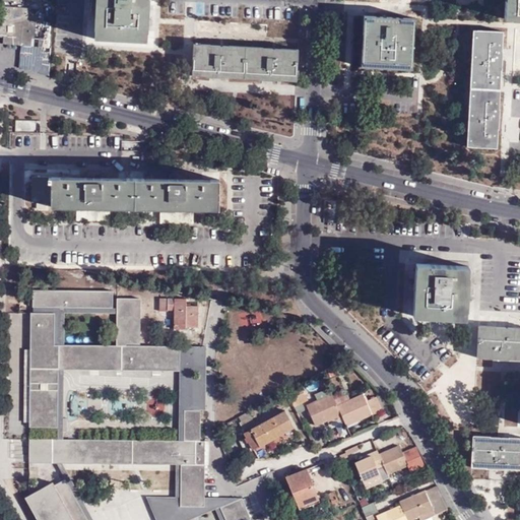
[(96,0),(94,39),(147,42),(148,0),(96,0)]
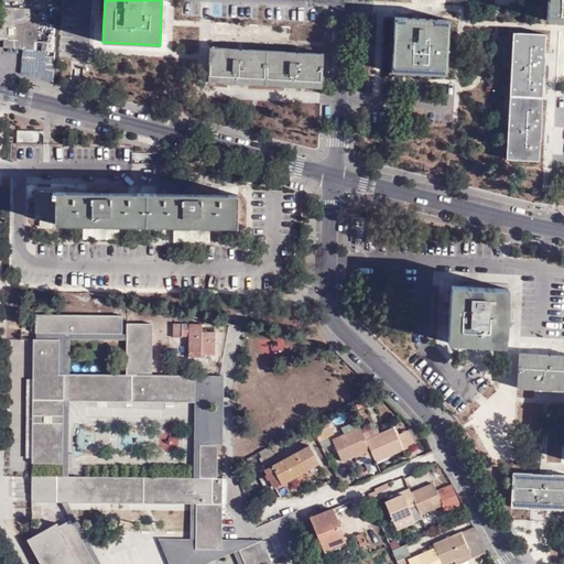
[(563,0),(548,0),(548,22),(563,22),(563,0)]
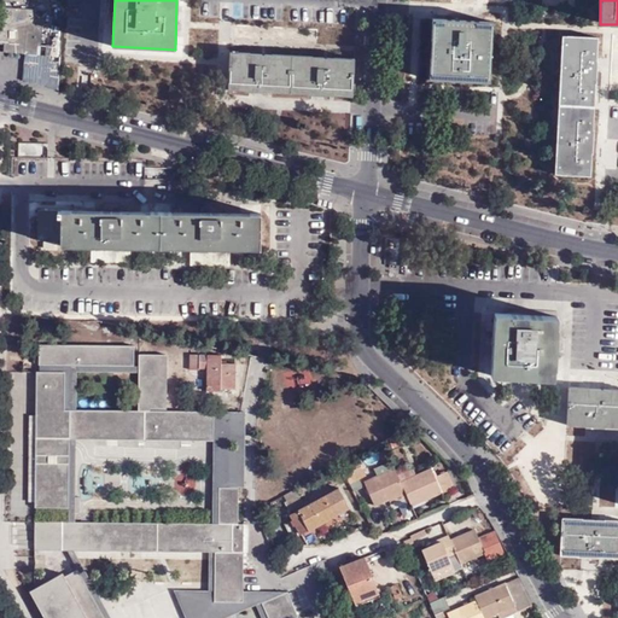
[(29,54),(29,60),(44,60),(45,52),(47,52),(48,23),(40,23),(40,13),(7,11),(6,34),(4,34),(3,48),(11,48),(11,53),(29,54)]
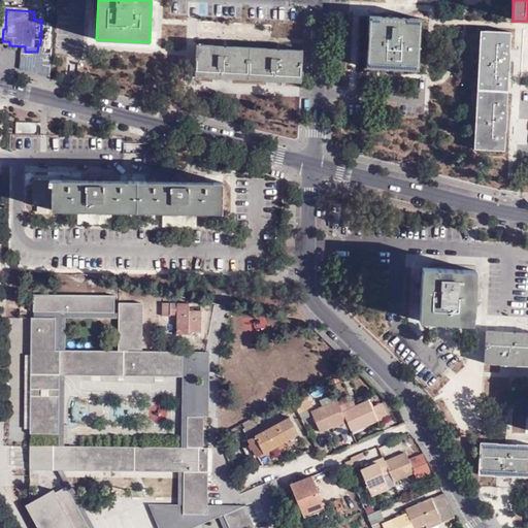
[(420,72),(422,20),(394,19),(369,17),(367,69),(420,72)]
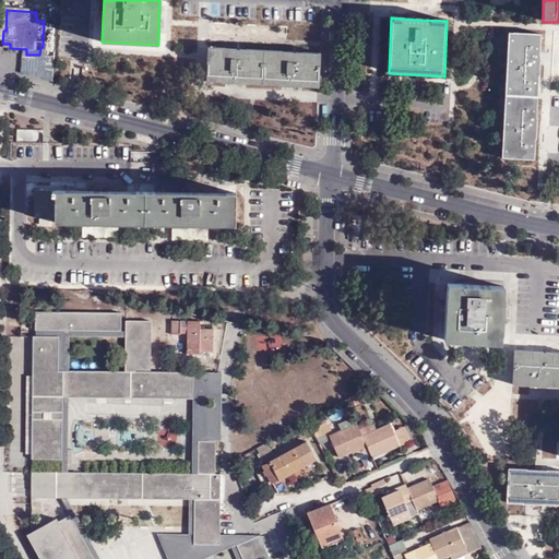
[(524,36),(507,36),(504,94),(540,96),(543,67),(544,37),(524,36)]
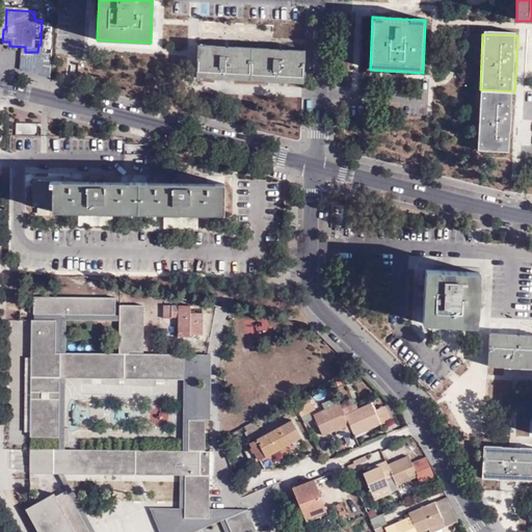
[(254,50),(198,47),(196,78),(228,79),(251,80),(254,50)]
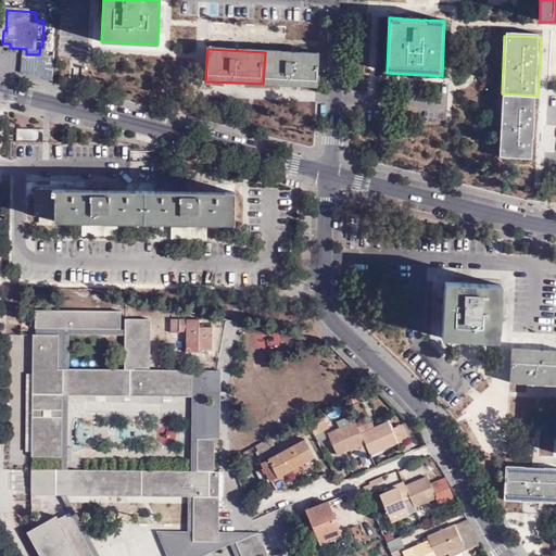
[(320,55),(265,52),(263,84),(289,86),(319,87),(320,55)]
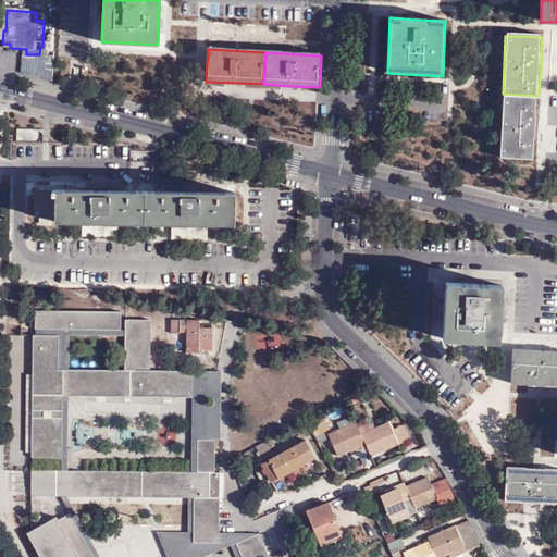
[(539,96),(503,94),(499,159),(535,161),(536,130),(539,96)]
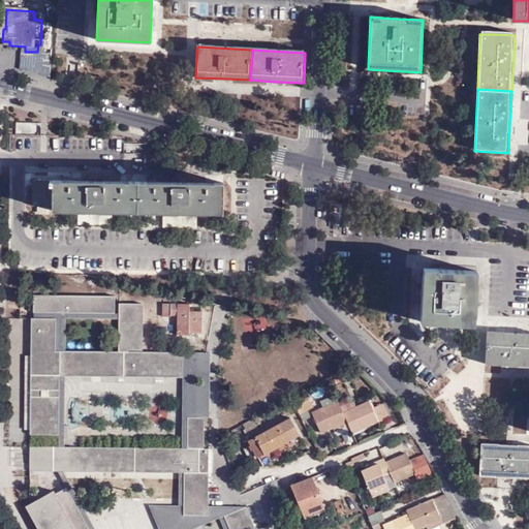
[(19,132),(41,131),(41,122),(19,122),(19,132)]
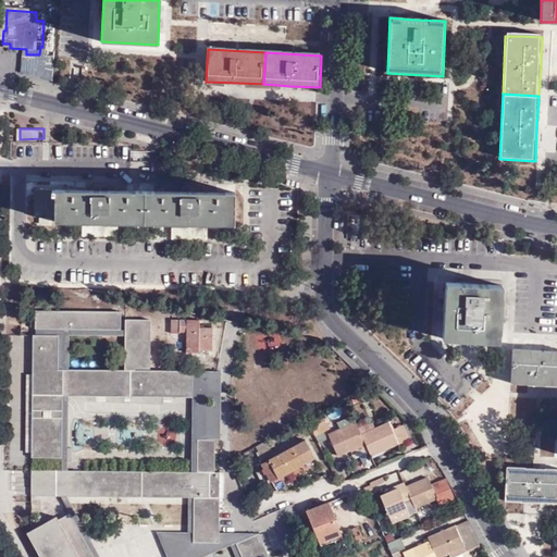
[(37,189),(36,221),(151,223),(151,189),(104,189),(37,189)]
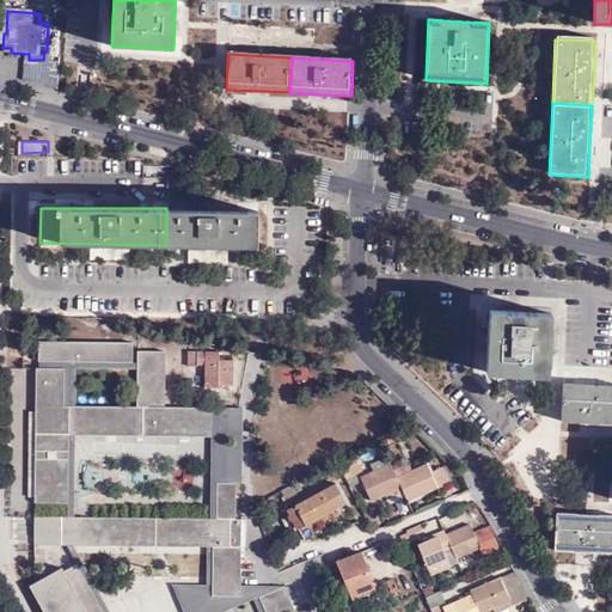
[(218,209),(166,208),(166,245),(264,249),(264,210),(218,209)]
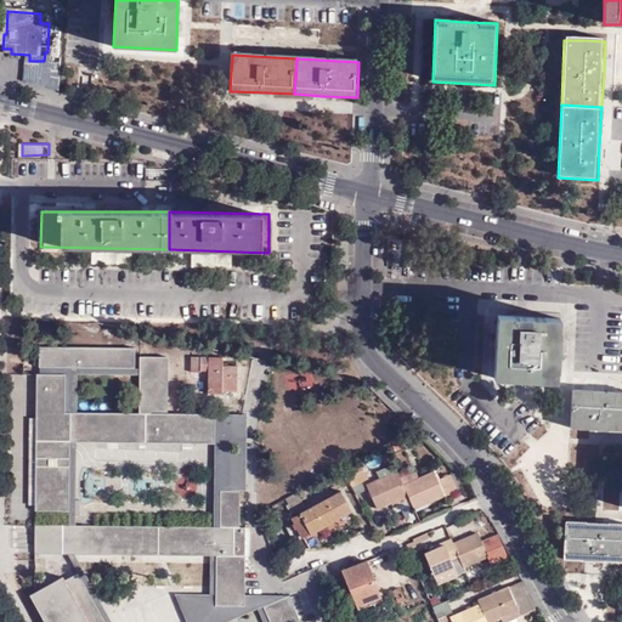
[(391,239),(391,265),(406,265),(405,239),(391,239)]
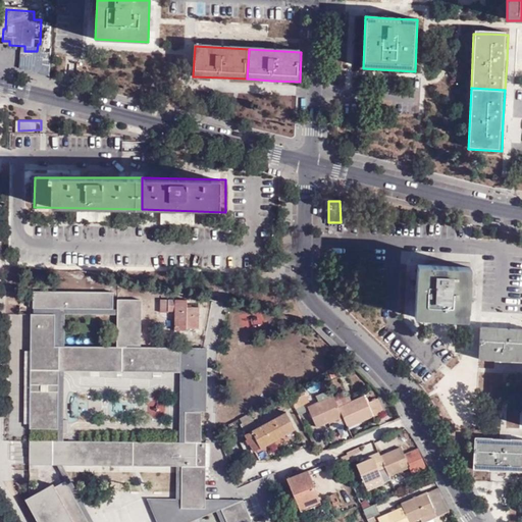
[(446,266),(419,264),(414,317),(468,321),(472,268),(446,266)]
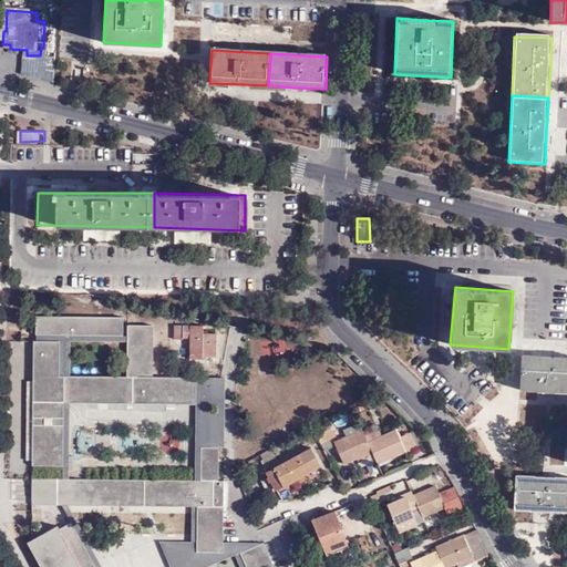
[(124,315),(35,313),(35,333),(124,333),(124,315)]
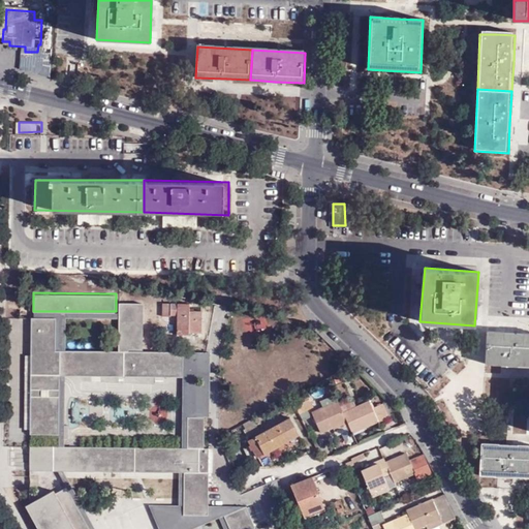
[(119,316),(119,348),(66,348),(56,348),(56,315),(33,315),(31,315),(30,435),(60,435),(61,373),(67,373),(183,374),(183,352),(183,349),(144,348),(144,301),(119,301),(119,311),(119,316)]
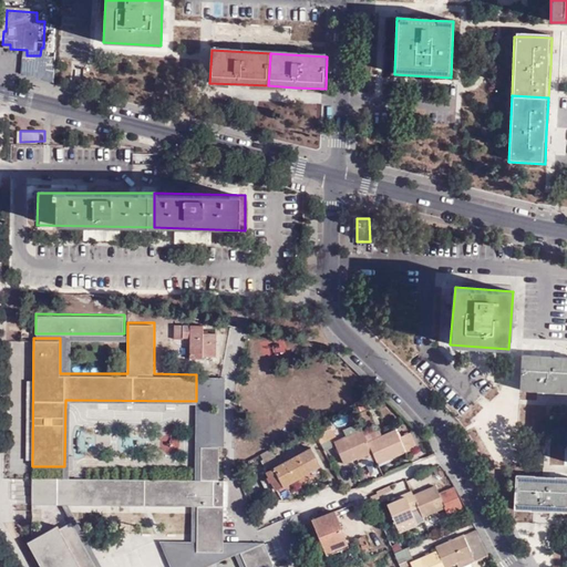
[(208,331),(179,330),(179,344),(187,346),(187,342),(197,342),(196,363),(207,363),(207,361),(218,361),(219,338),(208,338),(208,331)]
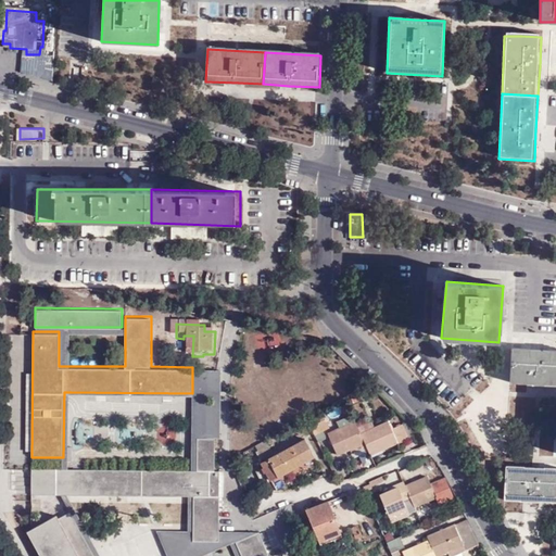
[(122,327),(35,327),(35,331),(59,331),(59,366),(70,366),(70,332),(125,332),(125,327),(122,327)]
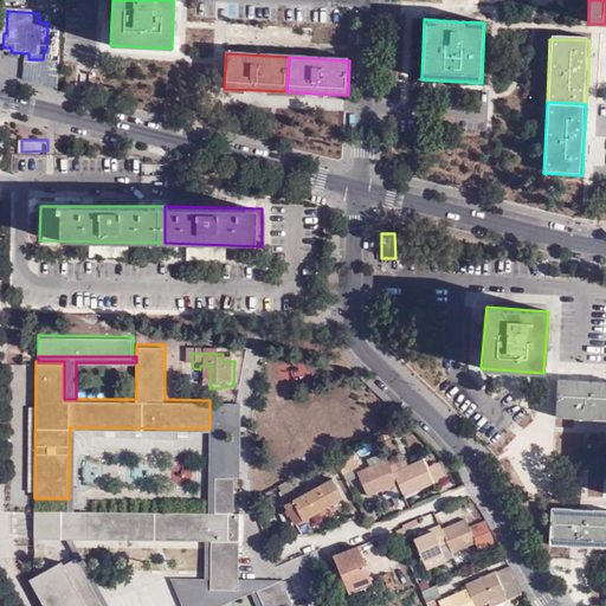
[(309,380),(302,358),(277,366),(284,388),(309,380)]
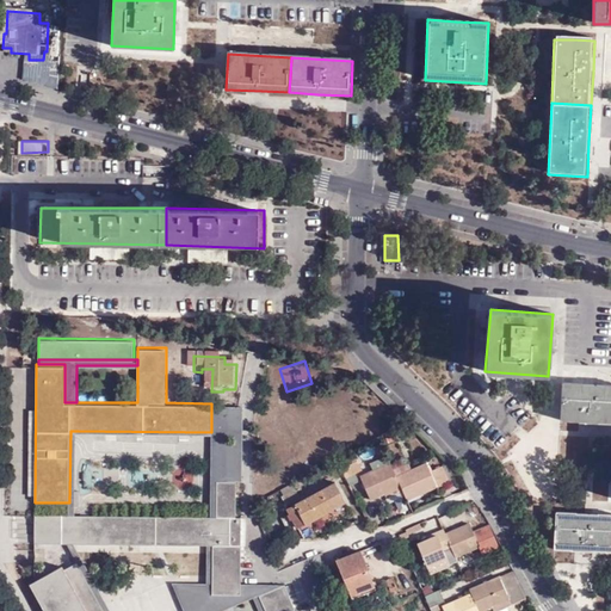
[(610,386),(565,384),(562,421),(596,423),(610,423),(610,386)]
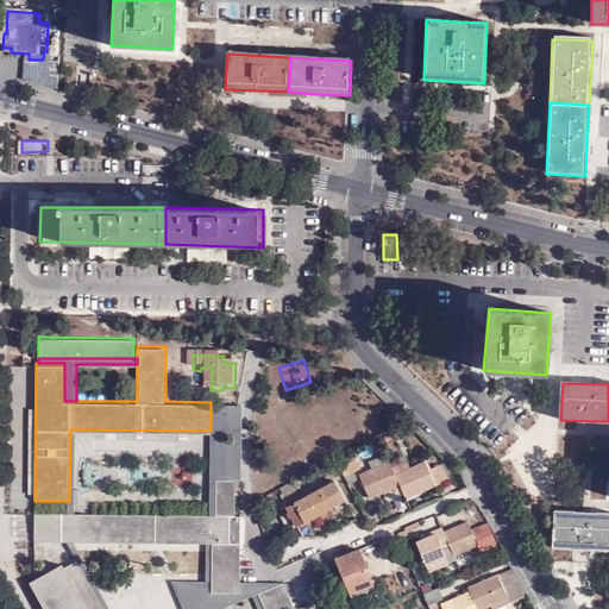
[(211,406),(211,431),(211,513),(236,513),(236,481),(242,481),(243,406),(211,406)]
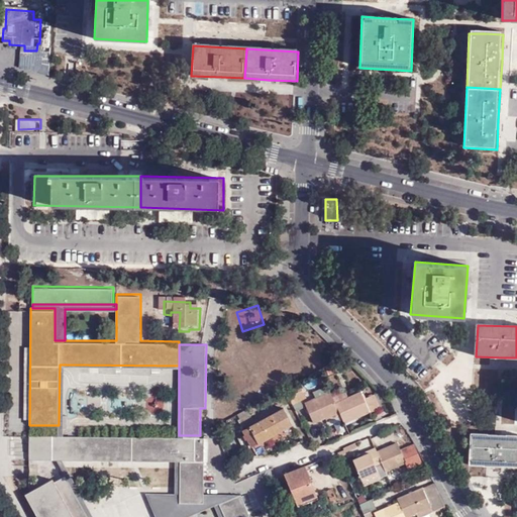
[(65,414),(66,365),(60,365),(59,425),(59,434),(65,434),(65,427),(69,427),(69,413),(65,414)]
